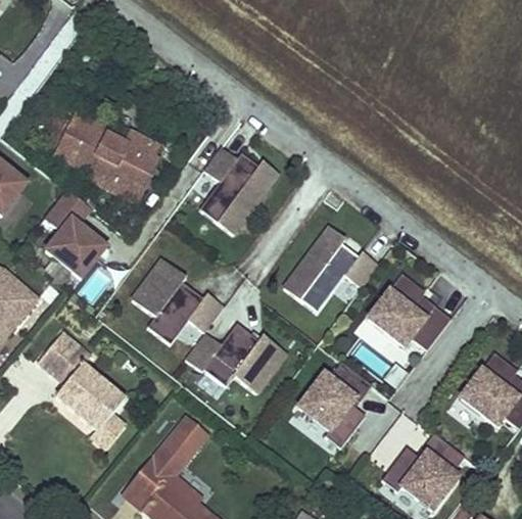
[(40,138),(57,147),(75,112),(57,104),(40,138)]
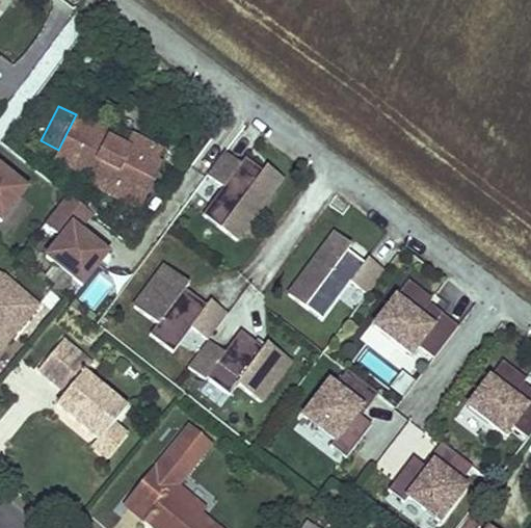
[(111,132),(76,114),(58,150),(56,155),(93,174),(90,179),(115,191),(120,184),(137,191),(145,170),(137,167),(145,152),(154,156),(156,153),(158,146),(131,132),(125,144),(109,136),(111,132)]
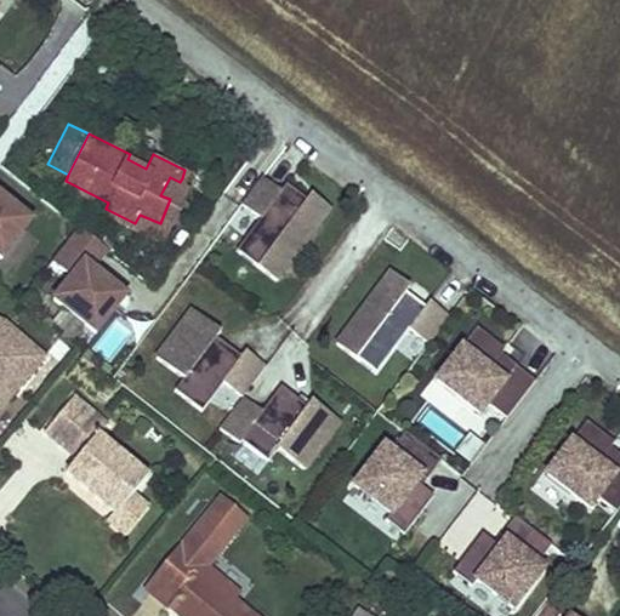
[(153,154),(134,146),(130,154),(128,159),(146,169),(153,154)]
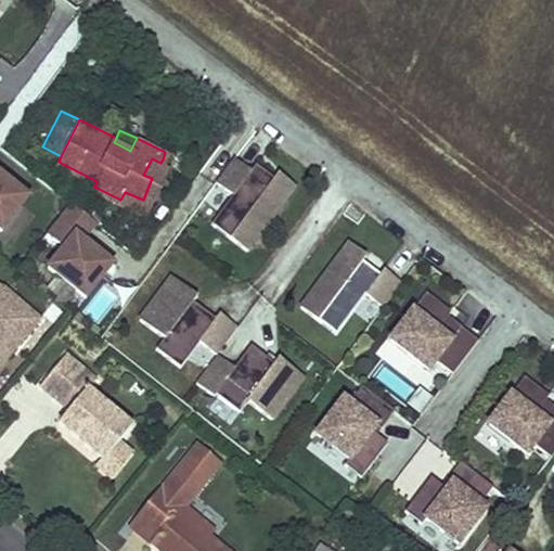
[(231,154),(214,178),(231,191),(209,219),(245,246),(293,182),(275,169),(271,176),(253,161),(248,167),(231,154)]
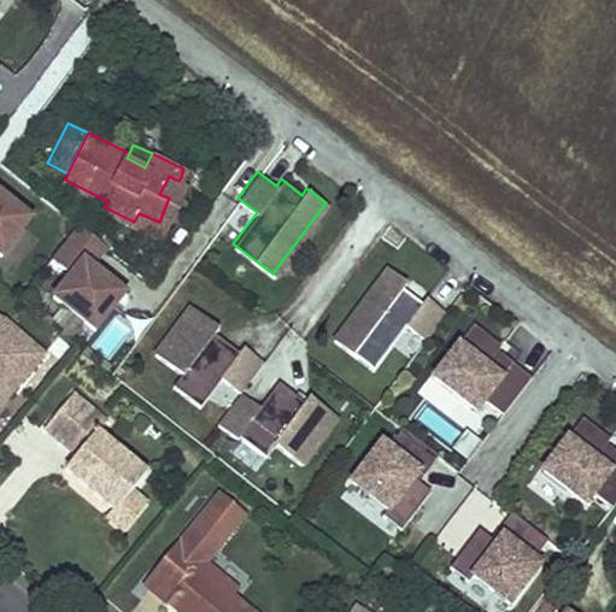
[(187,181),(181,177),(179,181),(169,176),(159,194),(169,198),(159,222),(139,213),(134,222),(162,235),(187,181)]
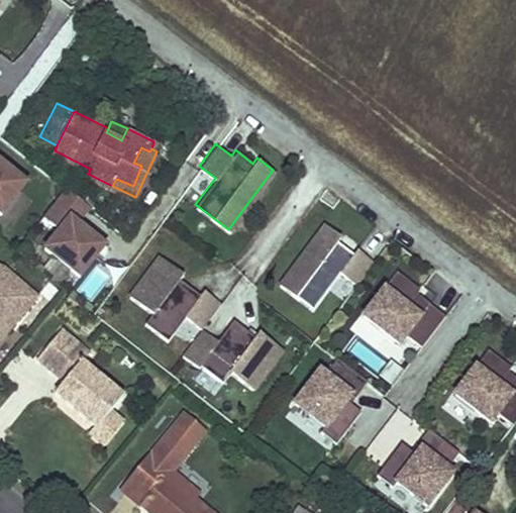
[(0,209),(25,178),(0,158),(0,209)]
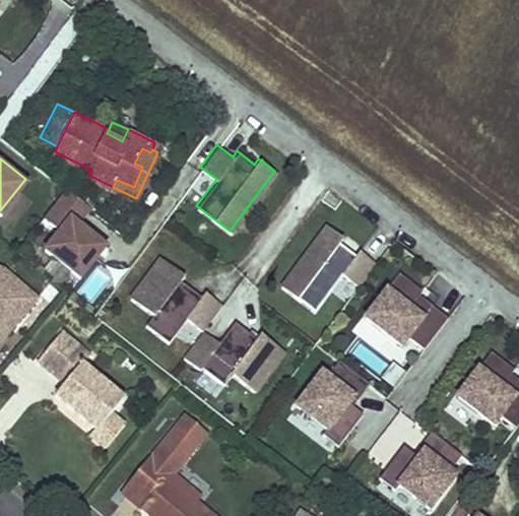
[(88,203),(65,185),(43,213),(59,227),(44,246),(79,273),(105,242),(76,219),(88,203)]
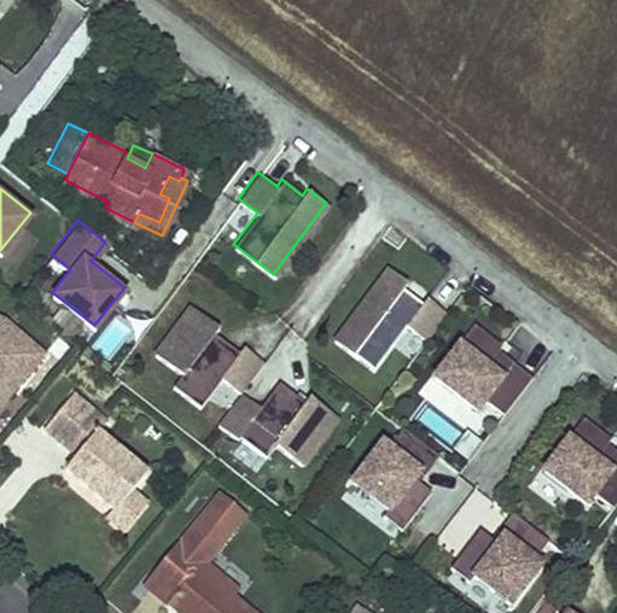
[(388,266),(333,338),(373,367),(407,322),(426,337),(446,310),(426,295),(421,301),(402,286),(407,280),(388,266)]
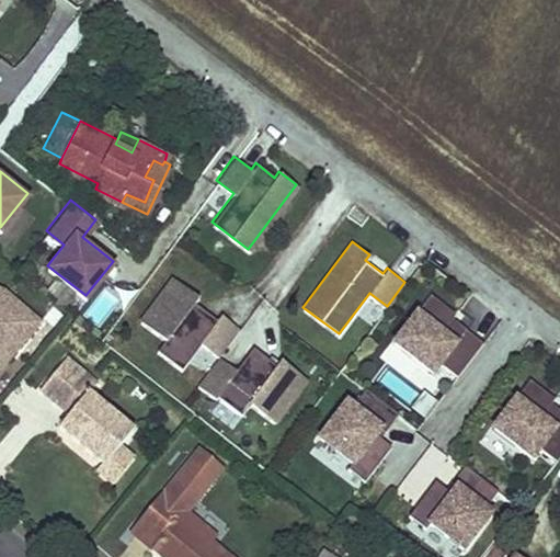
[(172,276),(139,319),(164,338),(157,349),(181,367),(201,341),(218,354),(239,326),(220,313),(216,318),(194,300),(197,295),(172,276)]
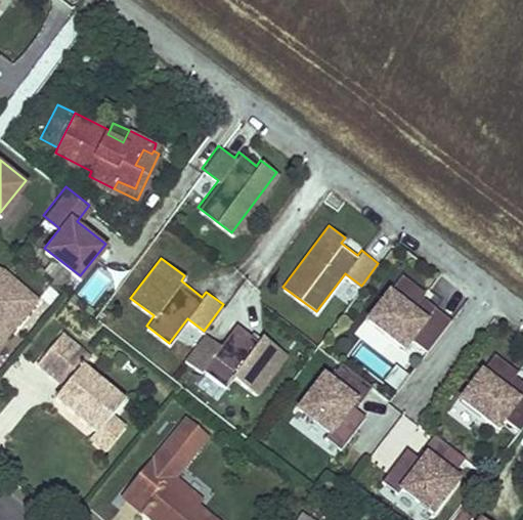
[(4,269),(0,267),(0,331),(3,334),(36,295),(4,269)]
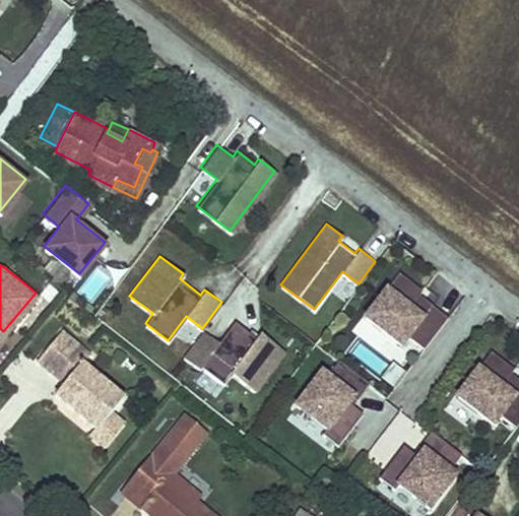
[(398,270),(365,314),(401,341),(407,333),(424,345),(448,314),(431,301),(428,305),(415,296),(422,287),(398,270)]
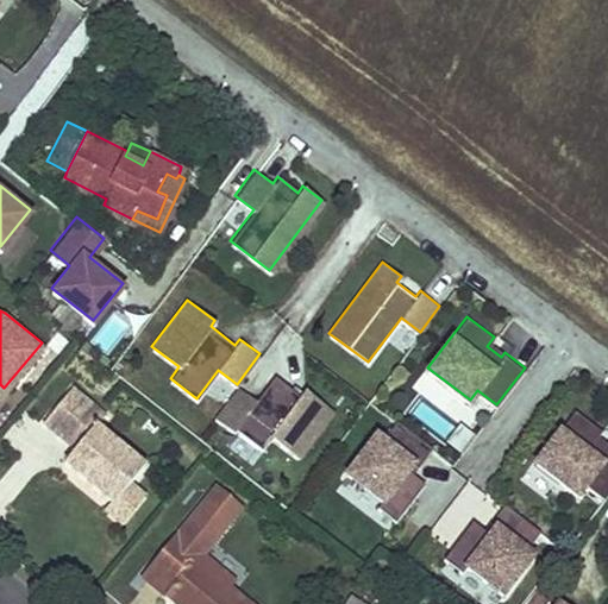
[(237,384),(214,415),(234,429),(236,428),(262,447),(270,435),(298,454),(333,408),(305,387),(300,394),(274,373),(256,398),(237,384)]
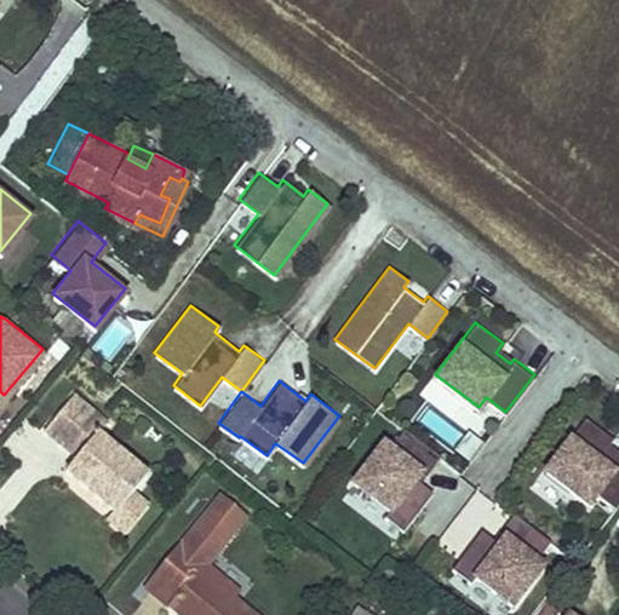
[(108,417),(72,386),(43,424),(75,450),(62,466),(84,483),(87,477),(96,484),(91,489),(110,505),(114,507),(131,487),(147,469),(98,430),(108,417)]
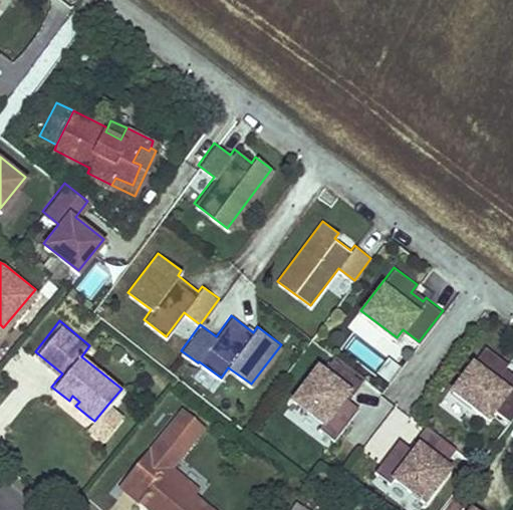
[(486,342),(452,387),(488,413),(495,405),(510,417),(512,413),(512,375),(503,368),(508,360),(486,342)]
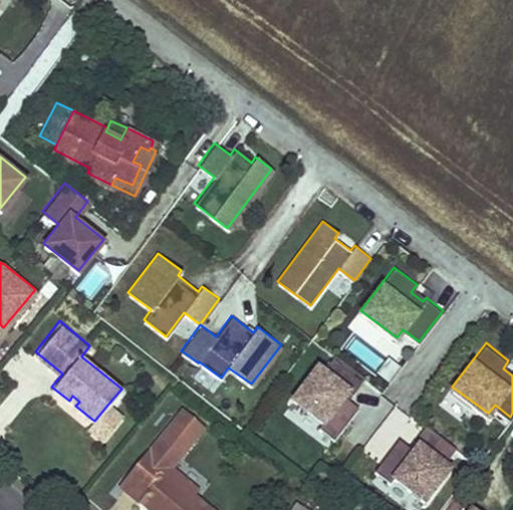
[(316,365),(291,399),(321,422),(317,427),(333,439),(357,407),(347,399),(364,376),(334,353),(321,369),(316,365)]
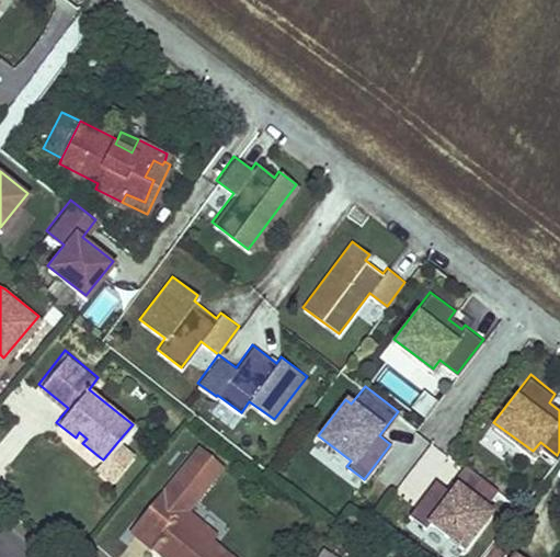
[(87,439),(79,432),(76,438),(82,443),(87,439)]
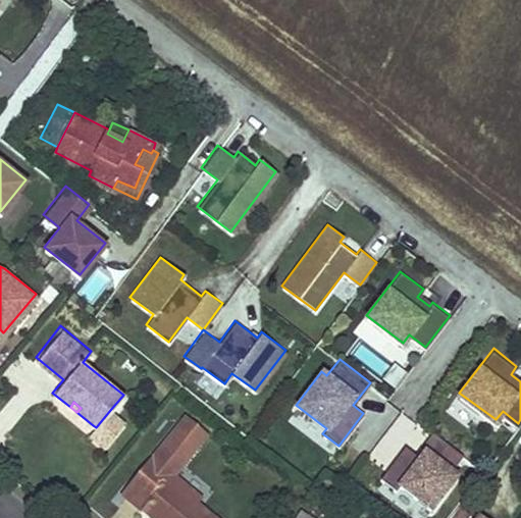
[(124,421),(110,410),(96,427),(93,425),(87,433),(103,447),(124,421)]
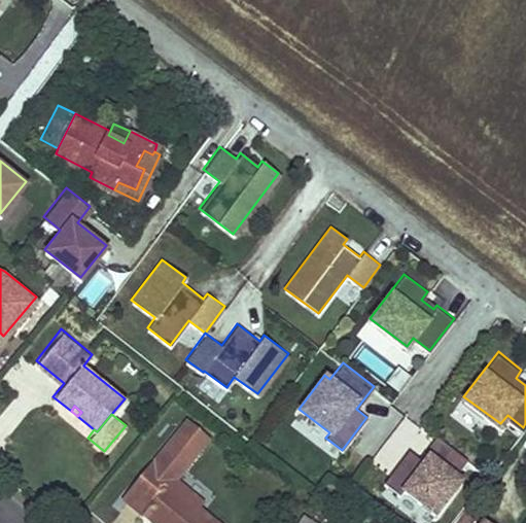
[(185,418),(176,430),(198,448),(207,437),(185,418)]
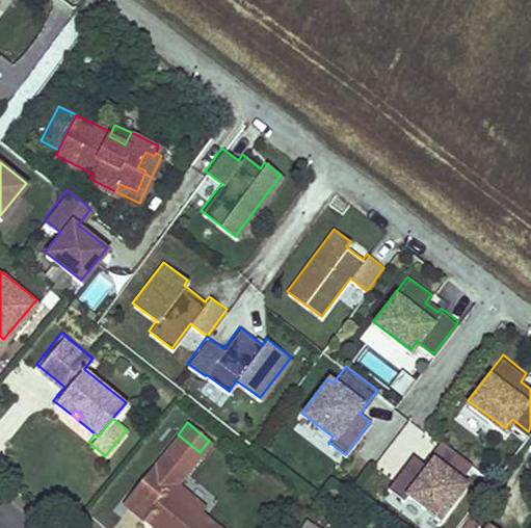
[(200,452),(178,434),(124,501),(158,527),(223,527),(200,508),(205,503),(177,481),(200,452)]
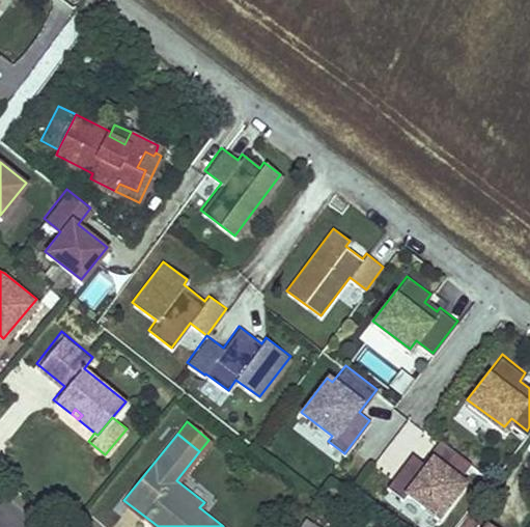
[(471,462),(440,438),(422,460),(412,451),(386,484),(402,497),(407,492),(438,516),(464,482),(457,478),(471,462)]
